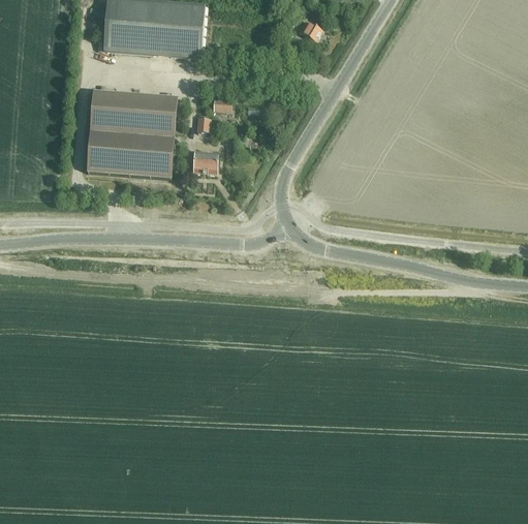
[(105,50),(200,57),(205,4),(150,0),(110,0),(105,50)]
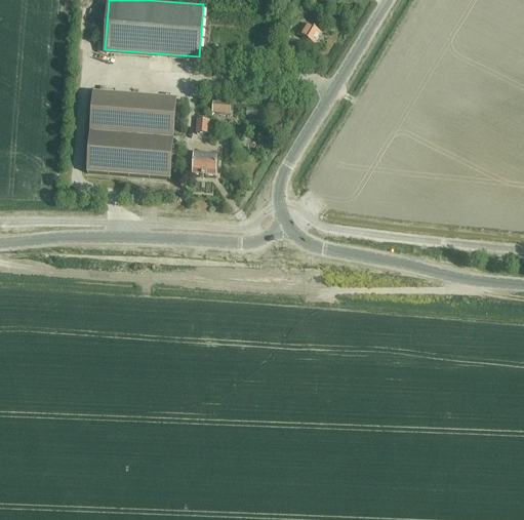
[(107,13),(108,2),(97,1),(97,13),(107,13)]
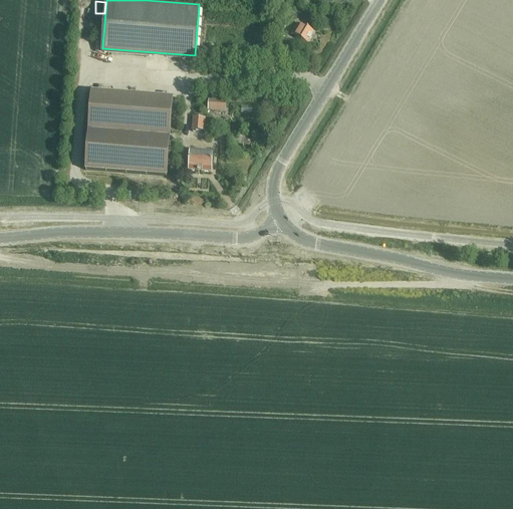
[(289,30),(306,40),(313,28),(296,18),(289,30)]
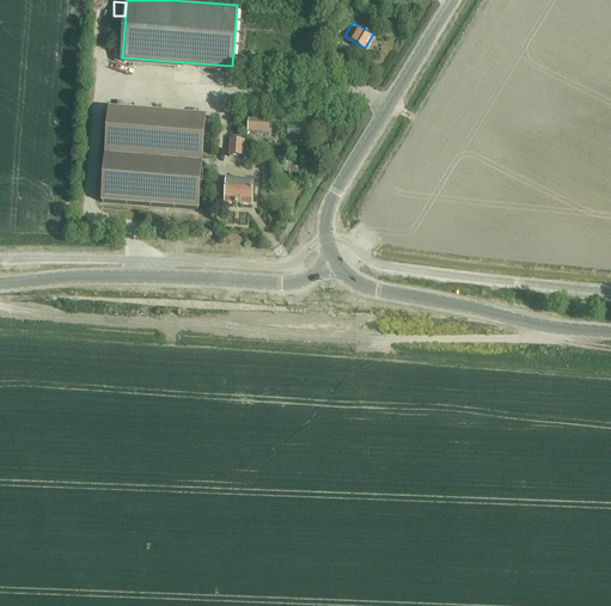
[(325,54),(334,56),(337,41),(330,38),(325,54)]
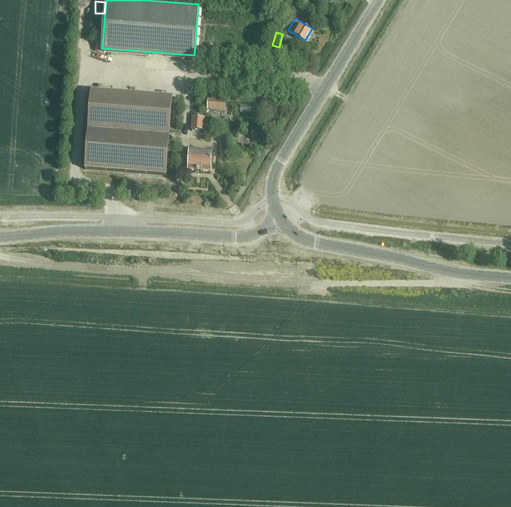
[(90,87),(84,165),(165,171),(171,93),(90,87)]
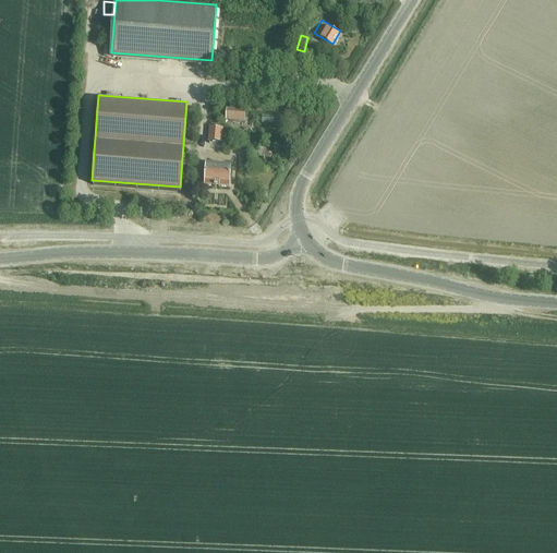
[(226,105),(225,117),(244,118),(244,106),(226,105)]
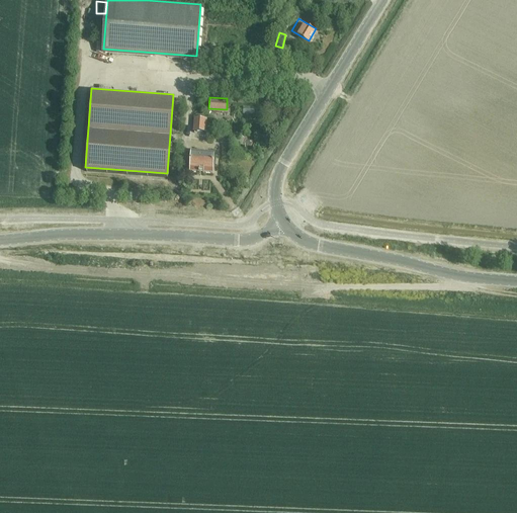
[(193,114),(192,127),(205,129),(205,115),(193,114)]
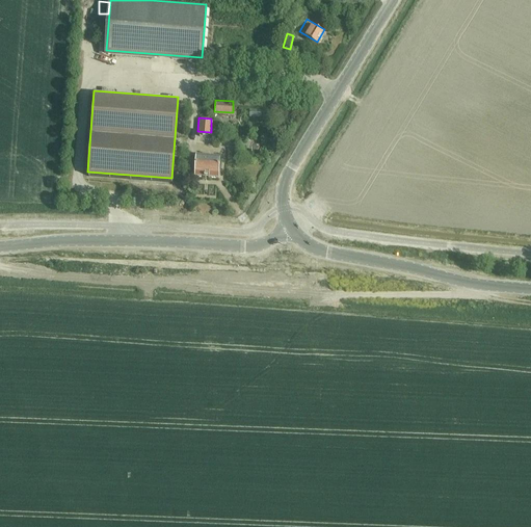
[(194,173),(217,175),(219,154),(188,152),(188,158),(195,159),(194,173)]
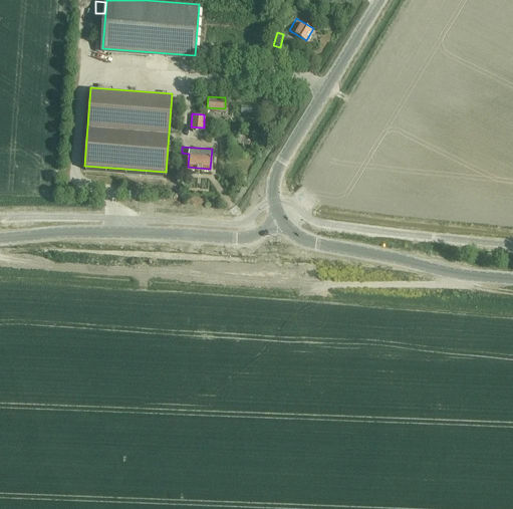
All buildings are outlined.
